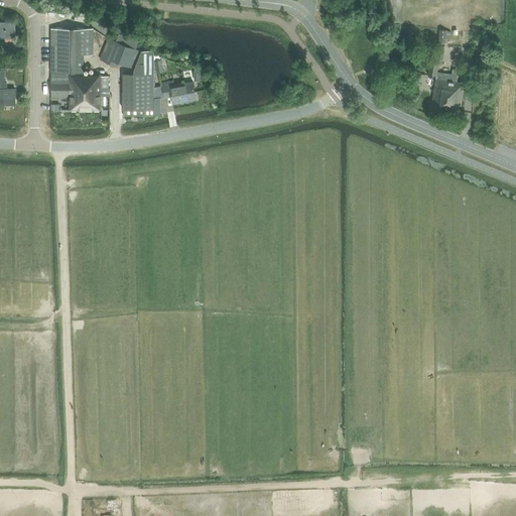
[(14,22),(0,22),(0,38),(15,38),(14,22)]
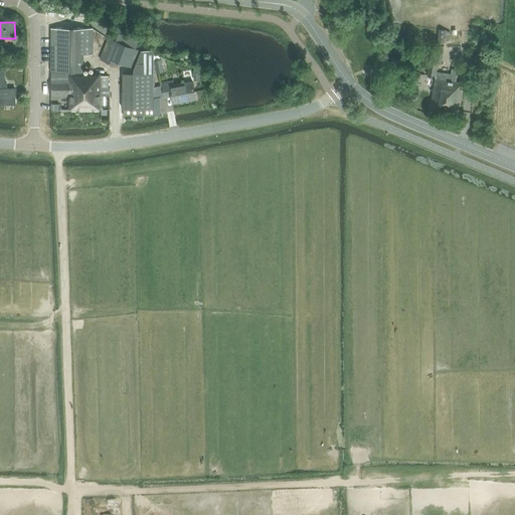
[(84,72),(84,54),(93,54),(93,28),(51,28),(51,73),(51,97),(69,97),(69,110),(101,110),(101,88),(110,88),(110,76),(102,76),(102,74),(93,74),(93,73),(84,72)]
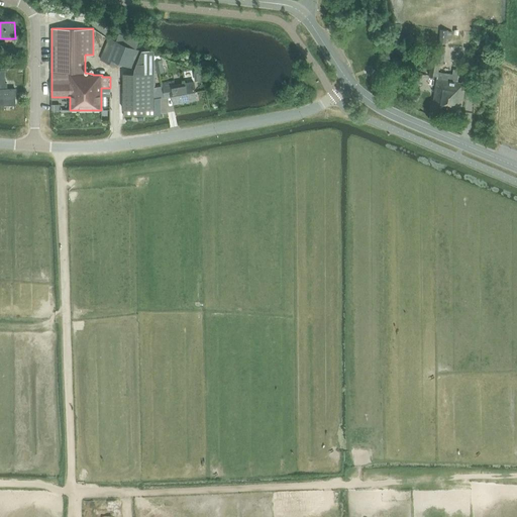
[(438,43),(446,43),(448,30),(440,29),(438,43)]
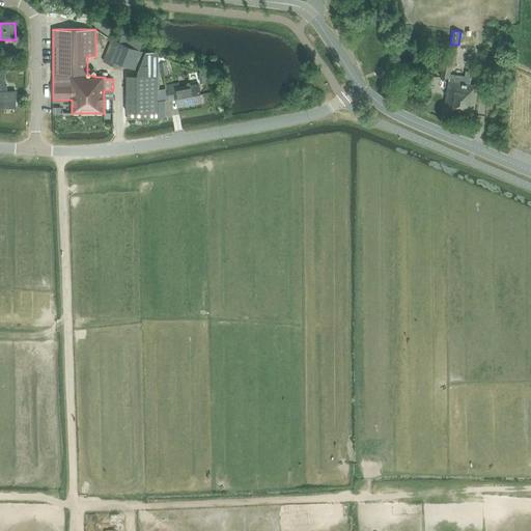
[(111,39),(103,61),(121,68),(122,64),(138,71),(137,76),(127,76),(127,113),(127,119),(148,119),(158,119),(158,113),(158,102),(158,98),(158,90),(158,86),(158,76),(158,61),(158,58),(158,57),(158,53),(145,52),(139,50),(118,42),(112,38),(111,39)]
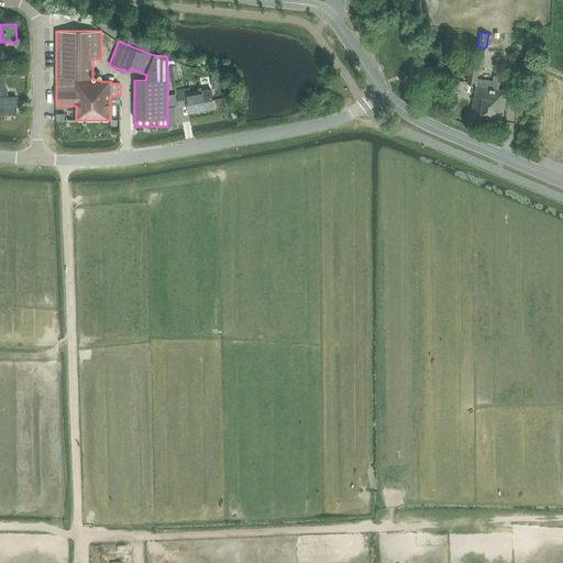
[(467,83),(475,84),(477,84),(478,78),(479,69),(483,69),(485,51),(475,48),(472,67),(466,67),(464,79),(467,80),(467,83)]
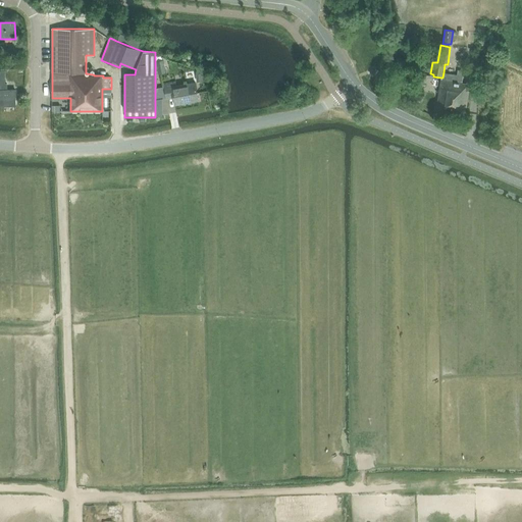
[(497,64),(502,65),(505,49),(500,48),(499,54),(494,53),(493,59),(498,60),(497,64)]
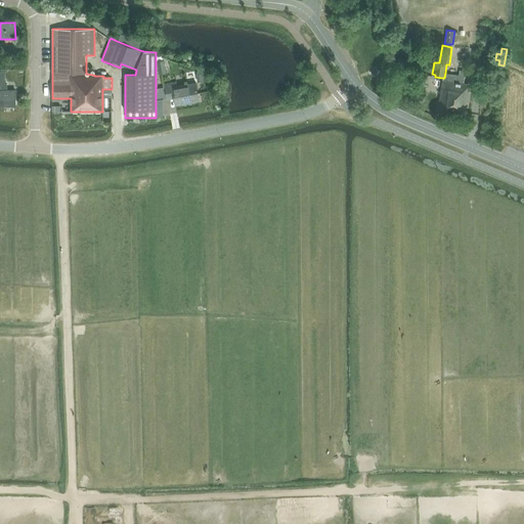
[(161,55),(156,56),(156,57),(156,60),(159,74),(166,73),(163,59),(162,59),(161,55)]
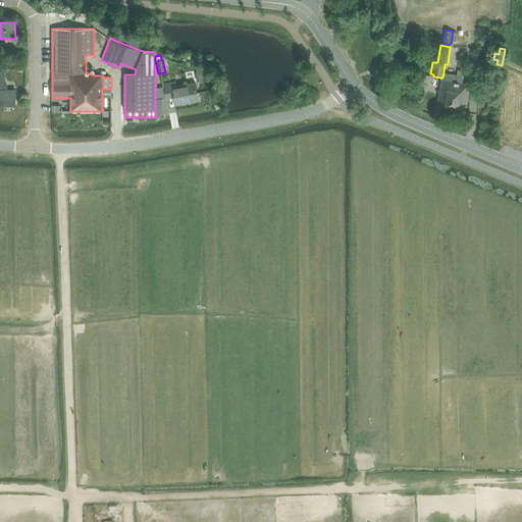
[(491,64),(479,63),(478,74),(490,75),(491,64)]
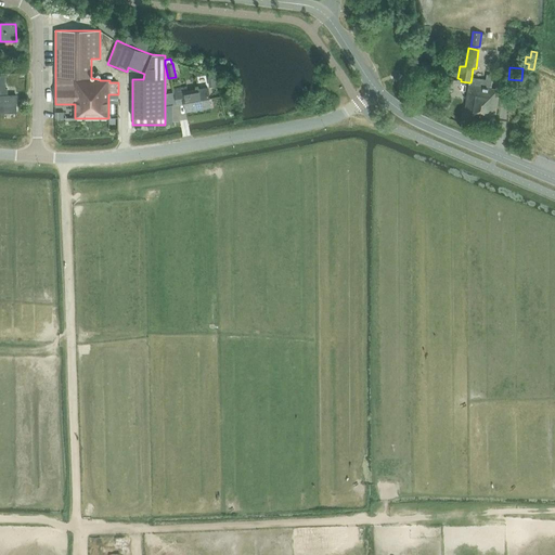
[(470,82),(468,82),(468,84),(464,119),(493,124),(499,89),(491,88),(493,76),(487,75),(486,80),(479,79),(479,78),(472,77),(470,82)]
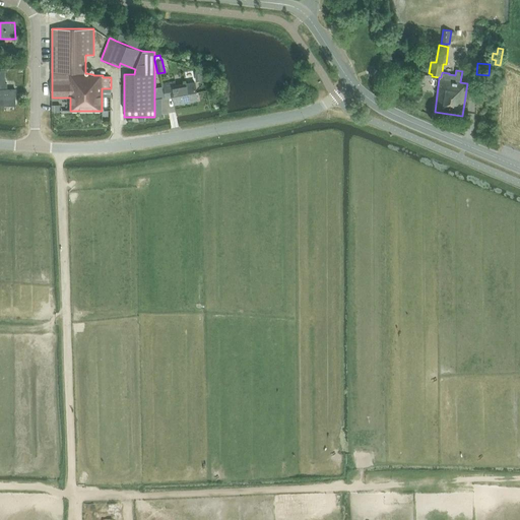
[(0,71),(0,105),(15,106),(15,89),(7,89),(7,83),(4,83),(4,71),(0,71)]
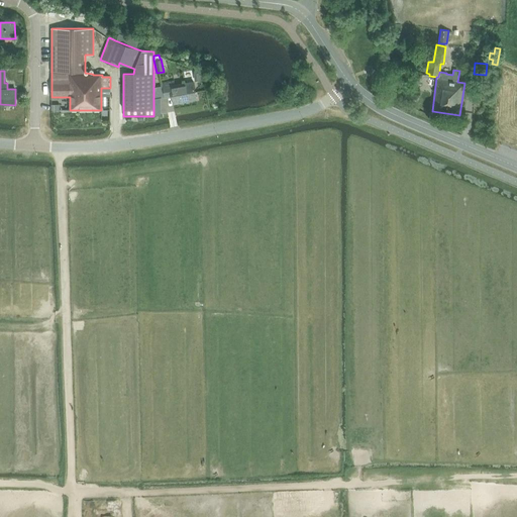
[(193,73),(195,81),(203,80),(202,72),(193,73)]
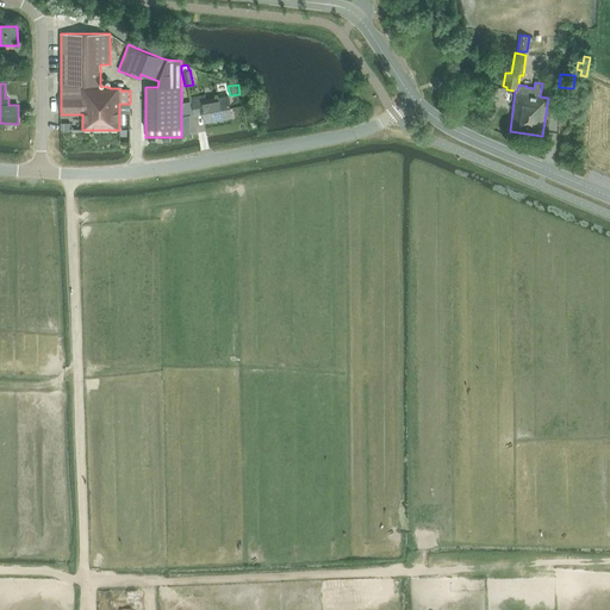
[(194,116),(203,114),(205,123),(231,118),(228,95),(206,100),(206,95),(191,98),(194,116)]
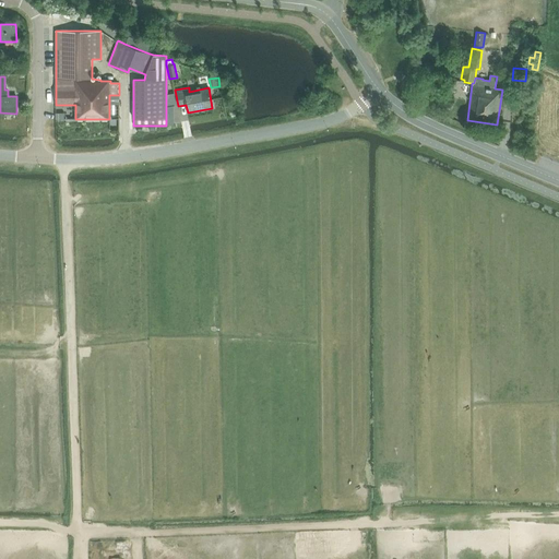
All buildings are outlined.
